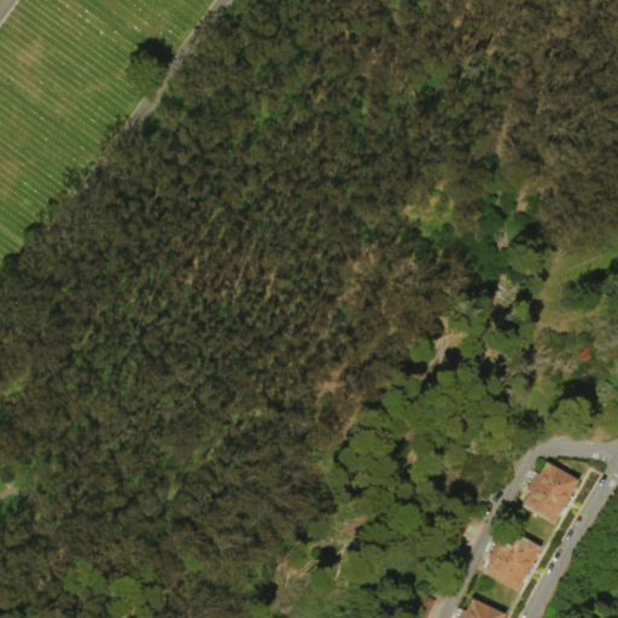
[(579,482),(571,497),(573,499),(567,509),(565,508),(554,526),(522,508),(529,495),(526,494),(537,473),(541,474),(547,464),(579,482)]
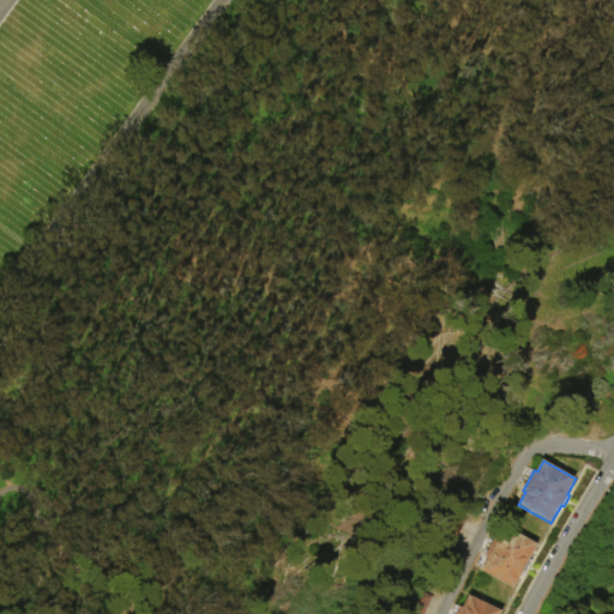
[(539,545),(515,589),(482,572),(489,559),(486,557),(497,536),(500,539),(505,528),(539,545)]
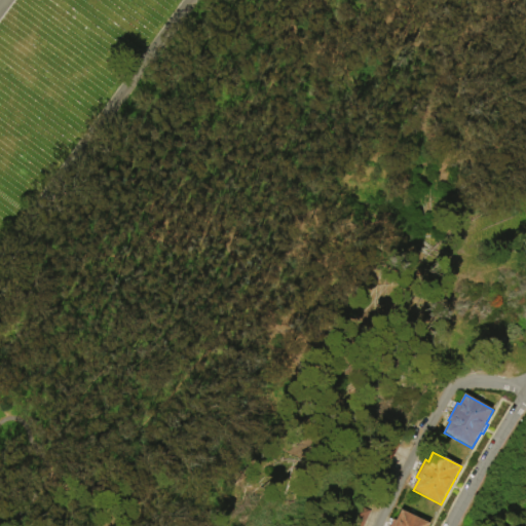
[(371,512),(364,525),(355,525),(347,522),(355,504),(371,512)]
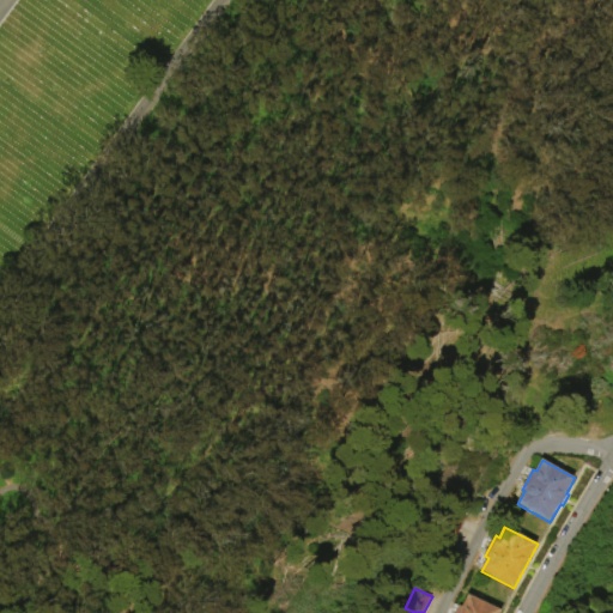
[(502,611),(501,612),(455,612),(460,605),(463,606),(468,595),(502,611)]
